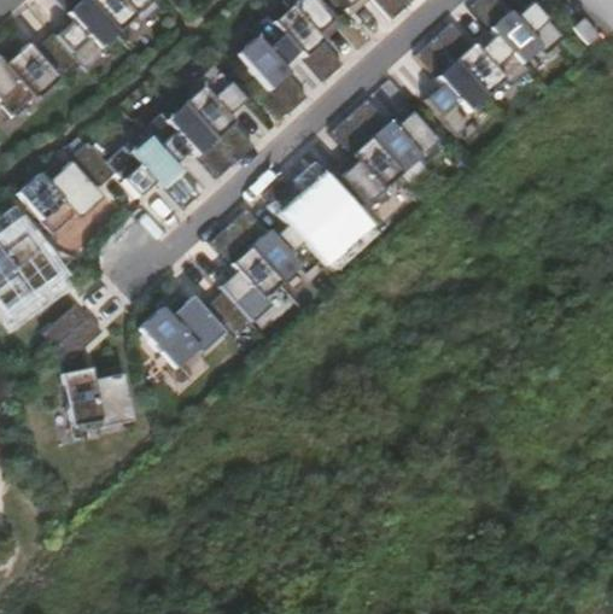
[(59,0),(70,11),(69,12),(75,18),(58,34),(83,62),(91,70),(109,53),(103,47),(121,31),(93,0),(59,0)]
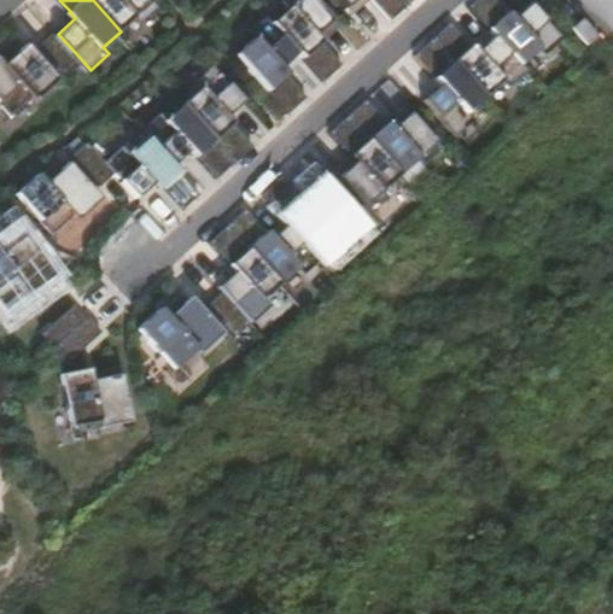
[(162,5),(158,0),(93,0),(121,31),(138,16),(144,23),(162,5)]
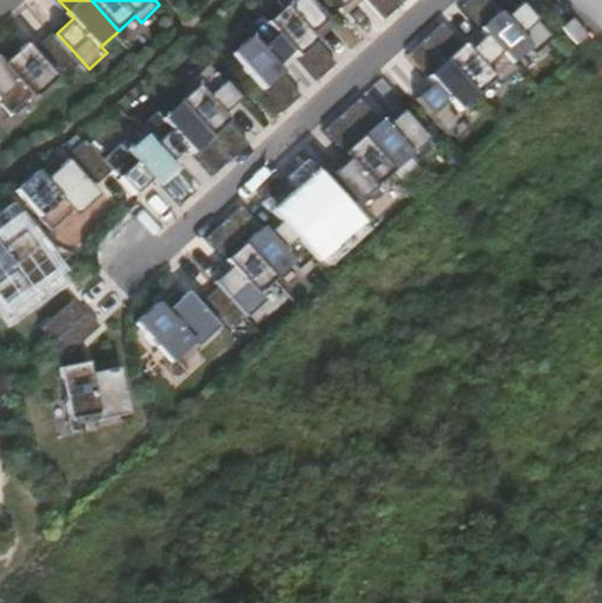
[(281,0),(286,5),(269,20),(295,49),(321,77),(338,62),(319,40),(320,39),(319,38),(337,24),(315,0),(281,0)]
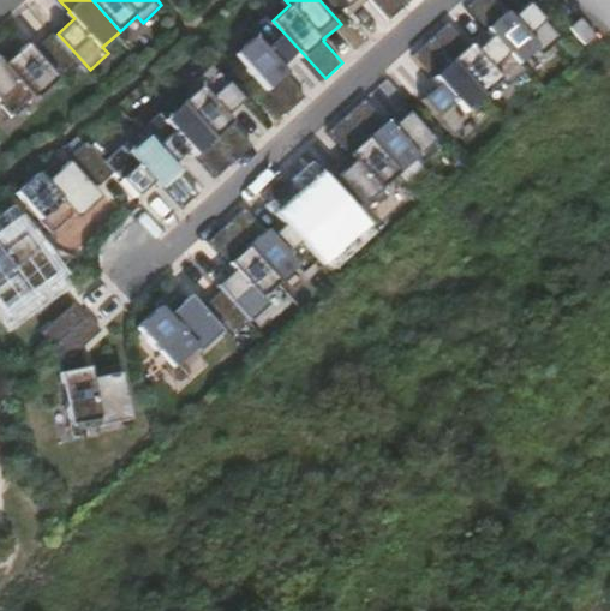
[(342,0),(354,12),(368,0),(375,0),(392,18),(410,1),(408,0),(342,0)]
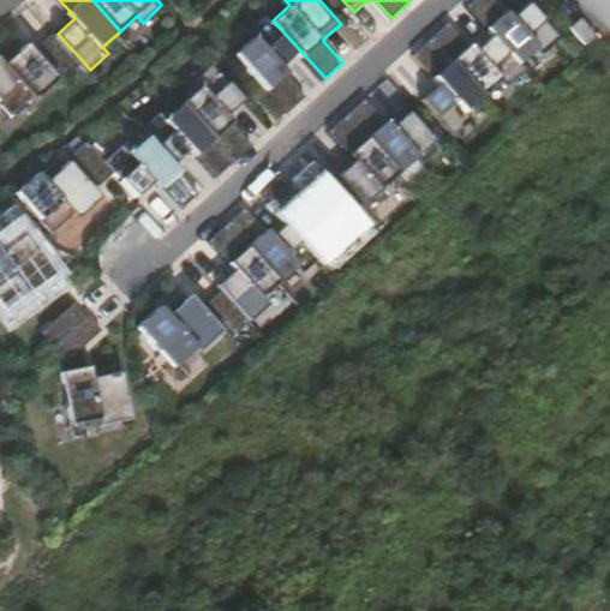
[(563,36),(531,1),(514,16),(508,10),(507,11),(497,0),(473,0),(470,4),(495,33),(522,63),(539,47),(545,54),(563,36)]
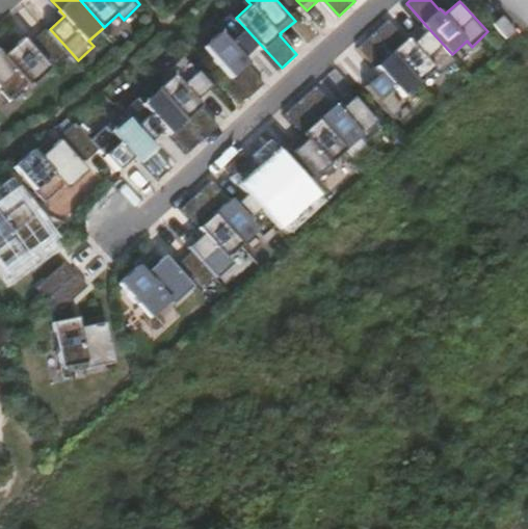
[(231,11),(215,27),(220,32),(206,46),(251,96),(266,82),(244,57),(259,43),(236,18),(231,11)]
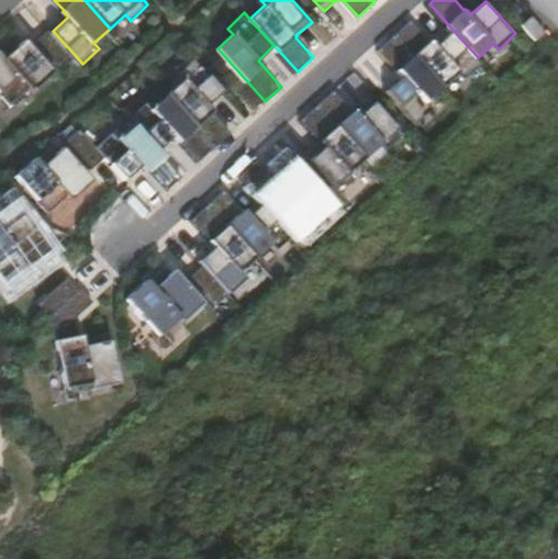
[(547,31),(533,15),(524,23),(538,38),(547,31)]
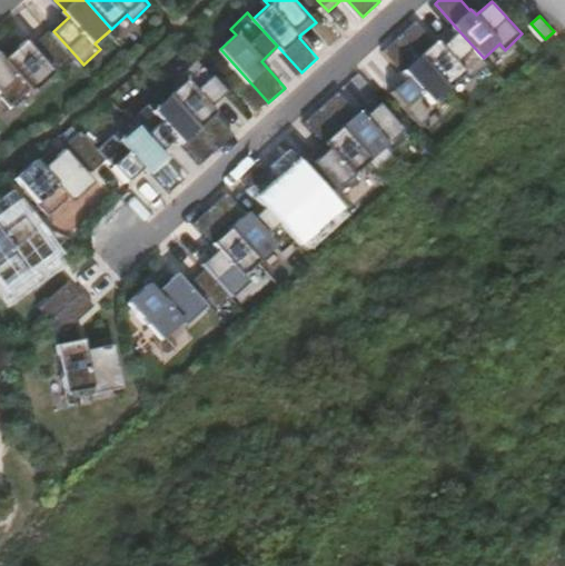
[(458,30),(443,46),(437,39),(436,39),(418,19),(402,33),(450,88),(466,73),(472,79),(489,63),(484,58),(458,30)]
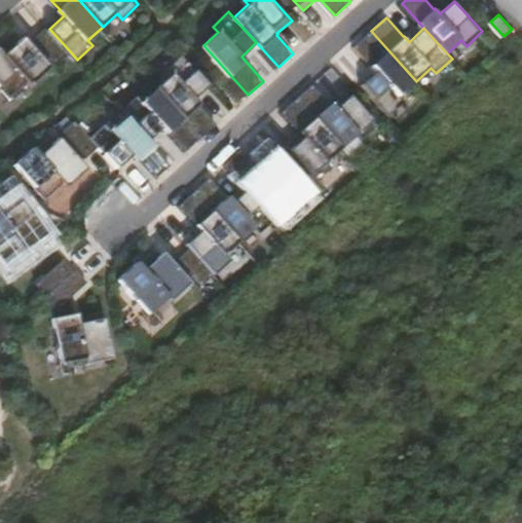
[(49,29),(47,27),(35,37),(59,65),(71,52),(49,29)]
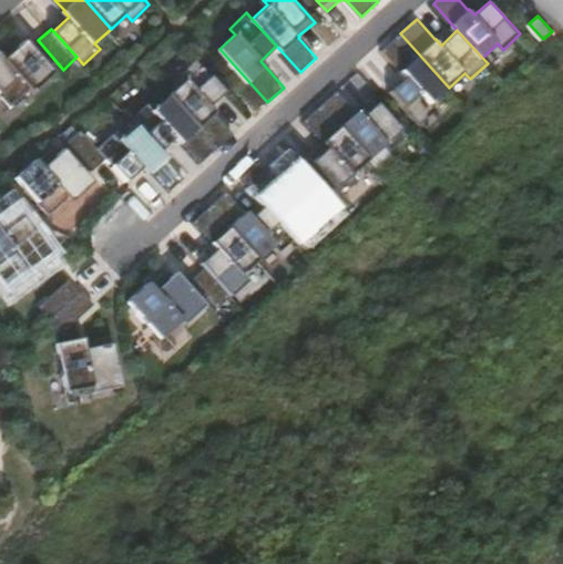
[(400,33),(384,49),(407,75),(390,91),(421,124),(439,108),(433,102),(449,88),(400,33)]
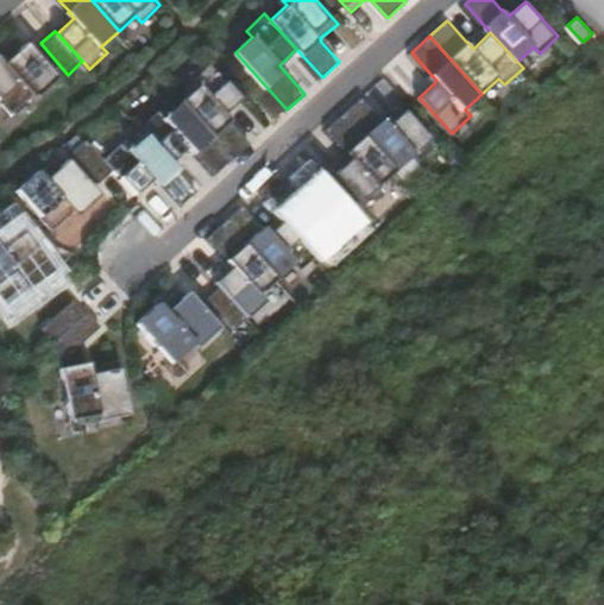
[(0,54),(0,98),(13,113),(33,94),(37,98),(61,76),(29,41),(26,44),(20,37),(8,48),(14,55),(6,61),(0,54)]
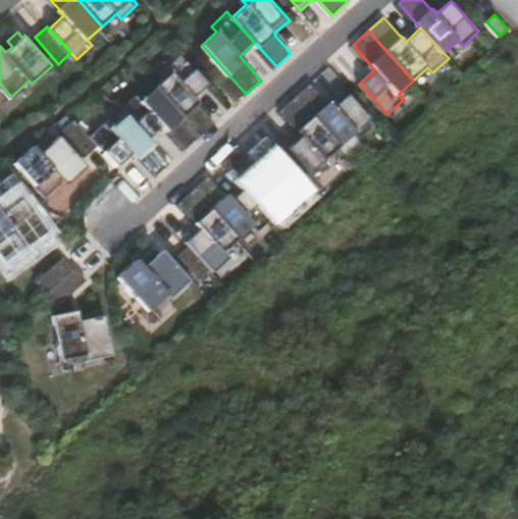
[(182,53),(165,67),(170,73),(156,86),(201,135),(216,121),(195,97),(209,84),(182,53)]
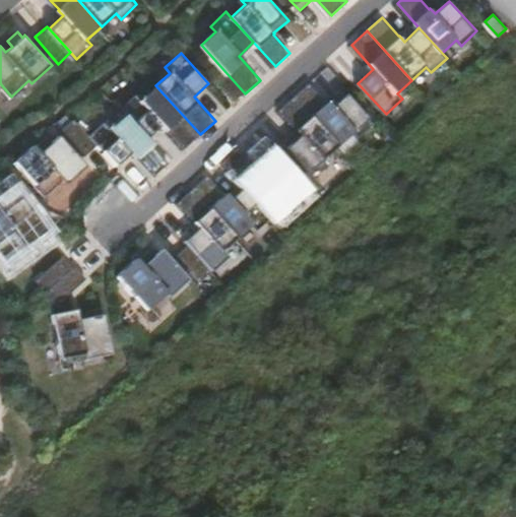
[(327,101),(311,82),(296,95),(340,145),(353,132),(360,138),(376,123),(347,92),(333,106),(328,101),(327,101)]
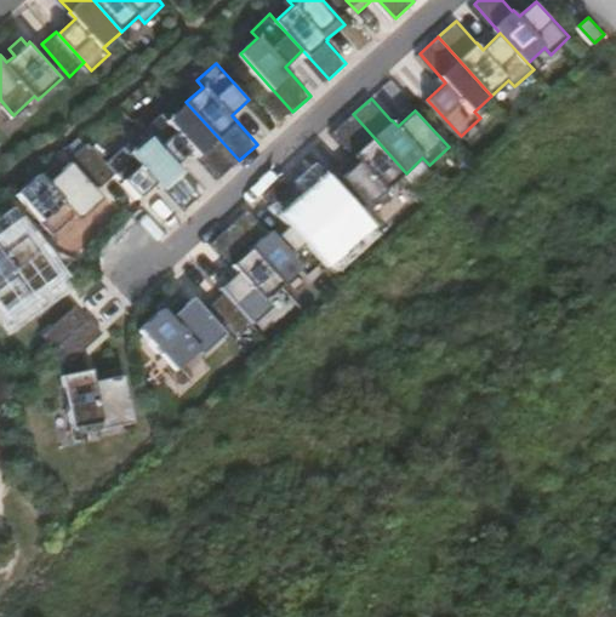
[(169,118),(163,112),(144,127),(150,135),(177,164),(193,149),(199,155),(200,155),(221,177),(239,160),(186,102),(169,118)]
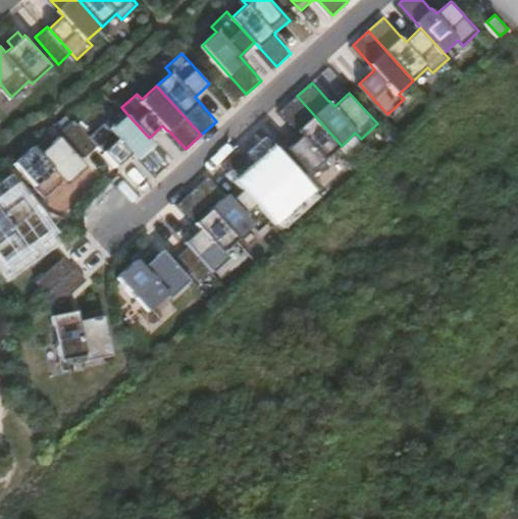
[(297,96),(280,110),(298,130),(283,143),(316,178),(331,164),(326,159),(342,146),(297,96)]
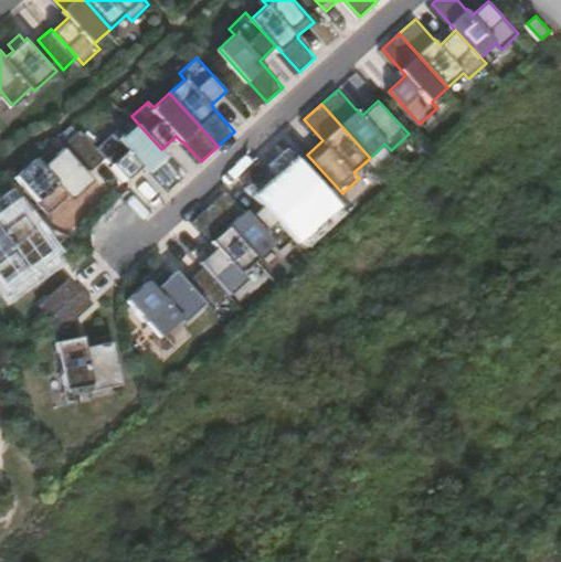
[(120,137),(115,131),(98,146),(107,157),(128,179),(144,166),(168,191),(184,176),(161,149),(137,123),(120,137)]
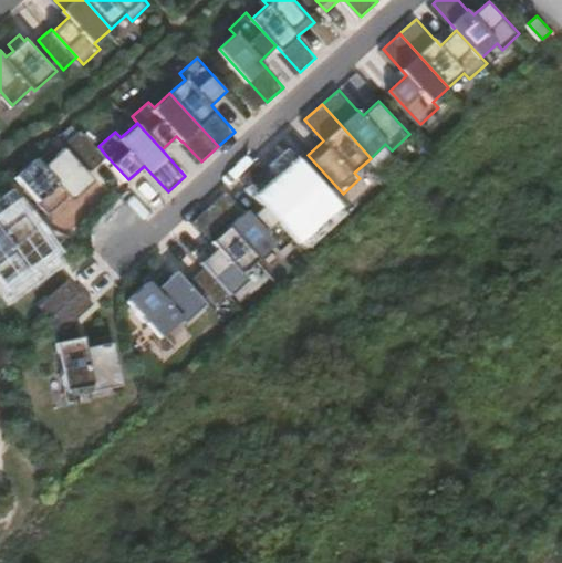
[(82,128),(68,141),(93,169),(107,157),(99,146),(82,128)]
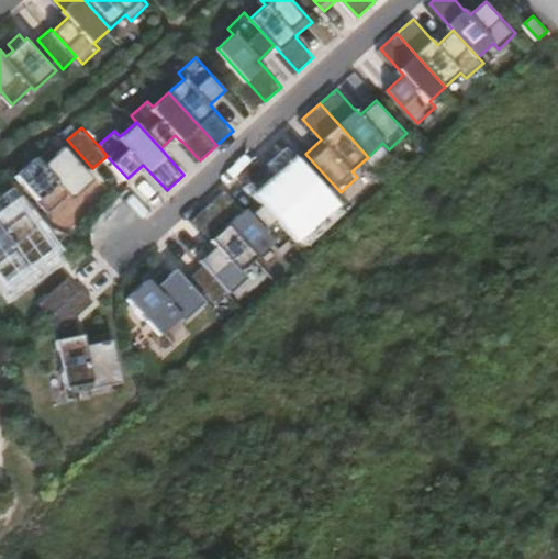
[(37,157),(17,175),(51,212),(68,194),(73,199),(95,179),(65,146),(63,147),(57,142),(46,152),(52,158),(44,165),(37,157)]
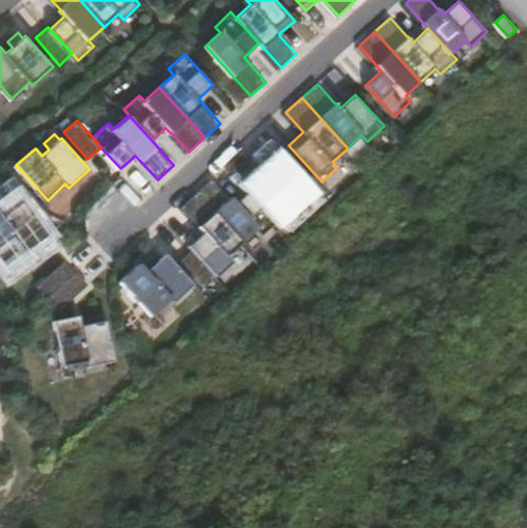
[(310,192),(282,161),(267,174),(261,169),(244,150),(229,164),(251,189),(275,214),(288,201),(294,206),(310,192)]
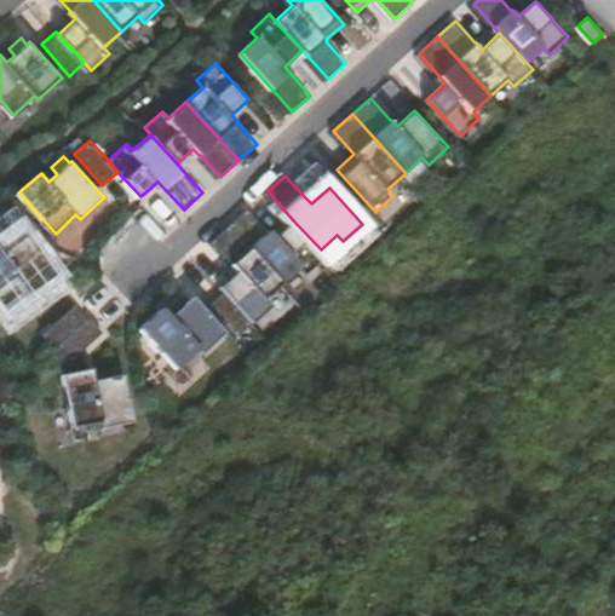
[(276,236),(249,208),(231,224),(285,282),(302,268),(308,274),(327,257),(293,220),(276,236)]
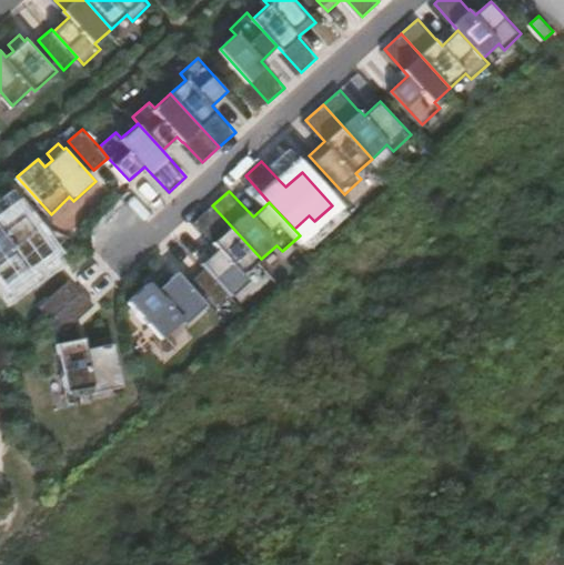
[(212,205),(195,221),(213,241),(213,242),(219,248),(203,262),(208,266),(233,295),(250,280),(245,274),(261,259),(212,205)]
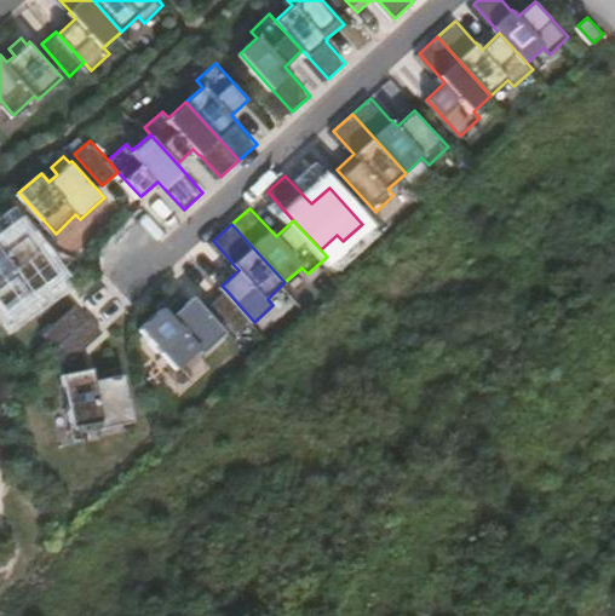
[(0,248),(0,285),(16,274),(29,293),(56,272),(27,234),(24,236),(19,228),(5,239),(10,247),(3,252),(0,248)]
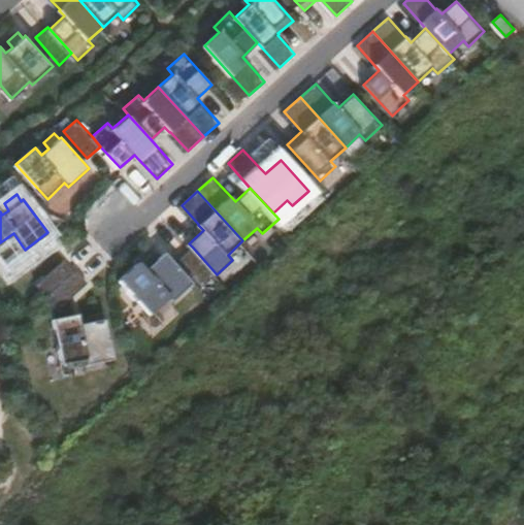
[(193,248),(179,259),(204,286),(217,274),(193,248)]
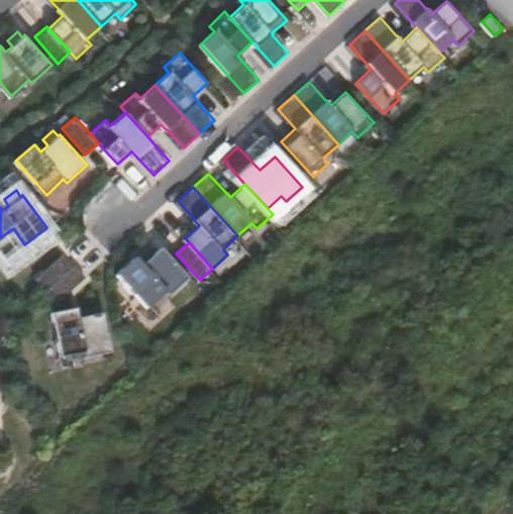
[(143,264),(136,257),(117,274),(148,307),(166,292),(169,295),(190,277),(163,246),(143,264)]
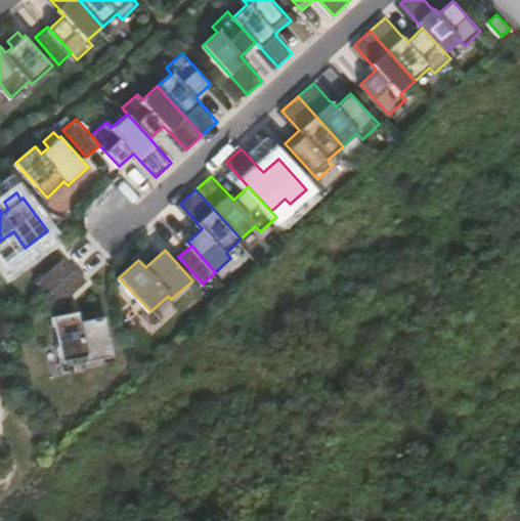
[(76,269),(65,257),(38,281),(49,294),(51,292),(76,269)]
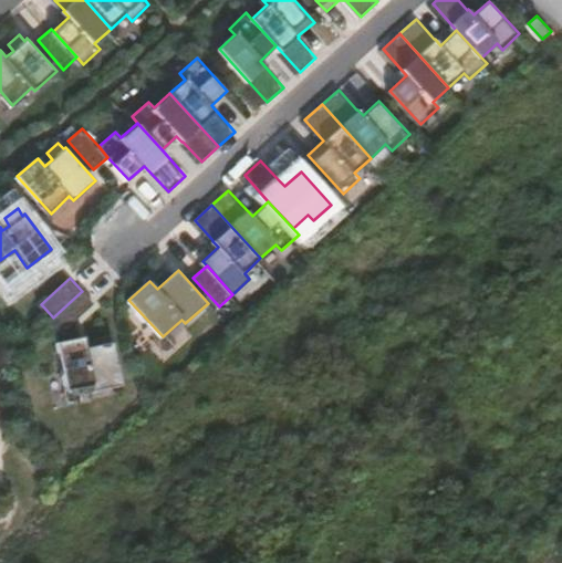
[(96,302),(84,289),(82,291),(55,315),(68,329),(96,302)]
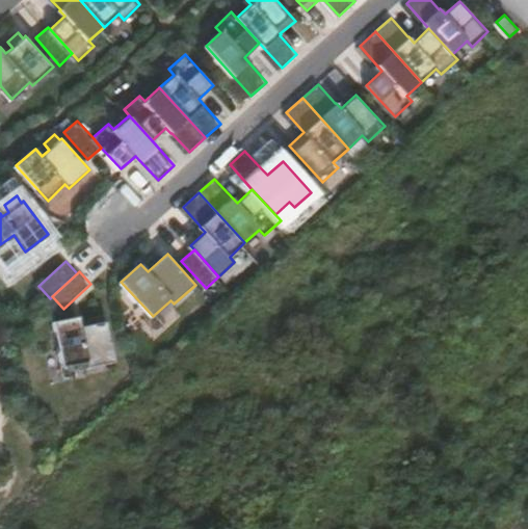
[(79,316),(54,320),(66,372),(116,362),(107,320),(81,326),(79,316)]
